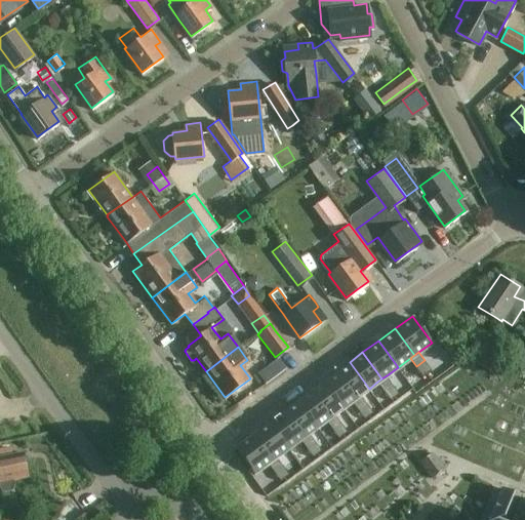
[(277,357),(268,364),(275,374),(284,367),(277,357)]
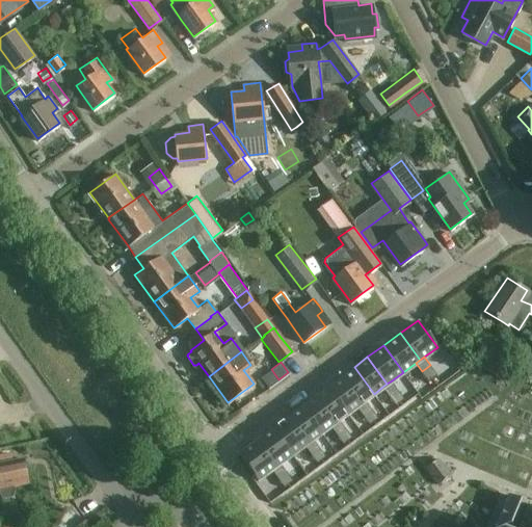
[(430,365),(422,371),(427,379),(436,373),(430,365)]
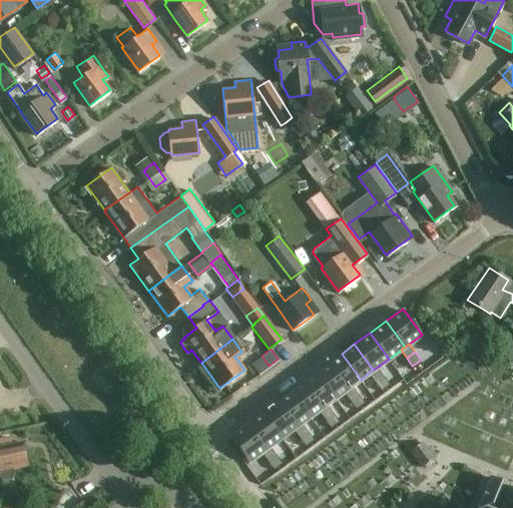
[(342,354),(329,363),(348,389),(353,386),(361,380),(342,354)]
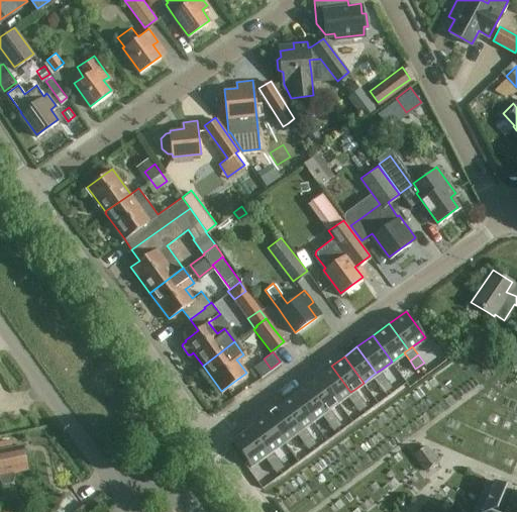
[(331,366),(319,375),(338,401),(346,395),(350,392),(331,366)]
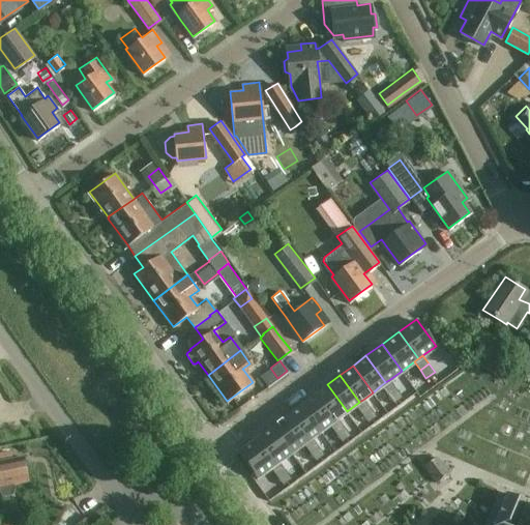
[(385,382),(381,385),(387,394),(395,387),(390,379),(385,382)]
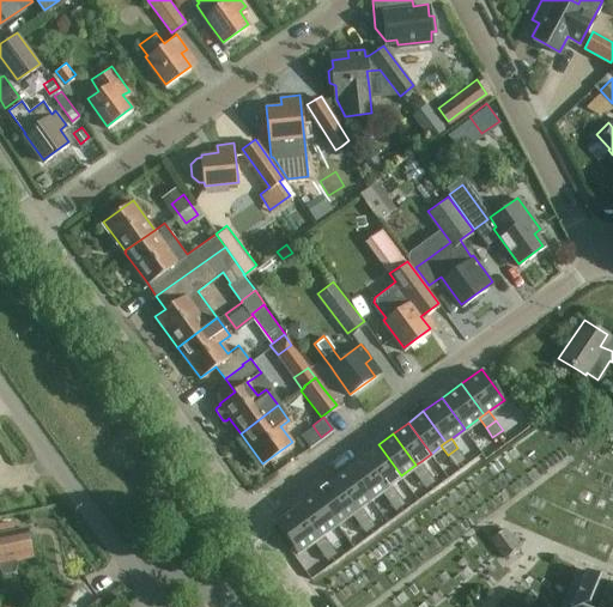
[(378,444),(363,455),(386,486),(390,483),(401,475),(378,444)]
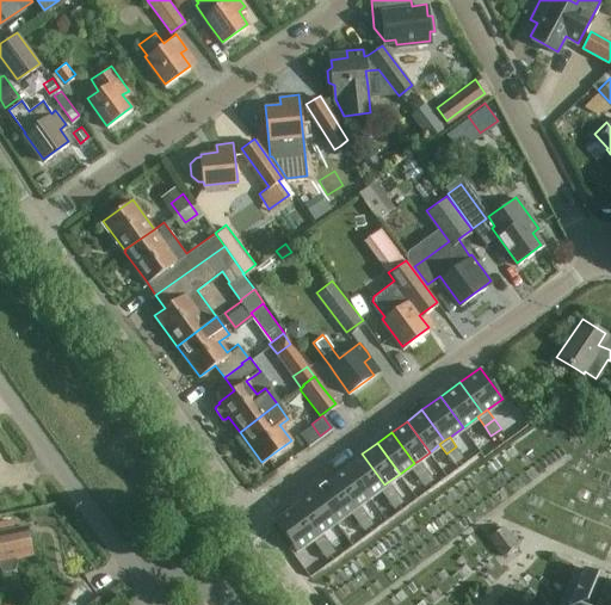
[(456,446),(446,454),(454,463),(463,456),(456,446)]
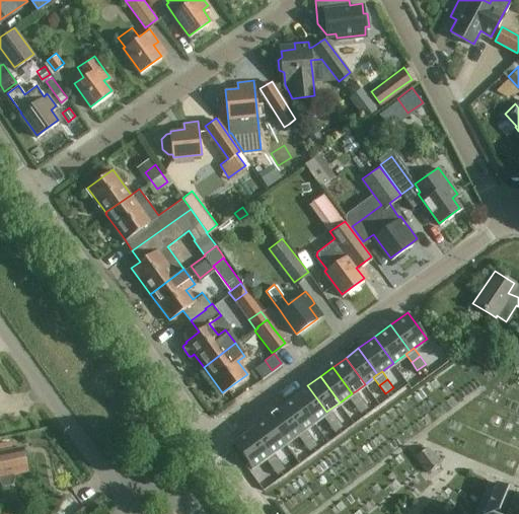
[(307,385),(294,394),(314,422),(322,415),(326,412),(307,385)]
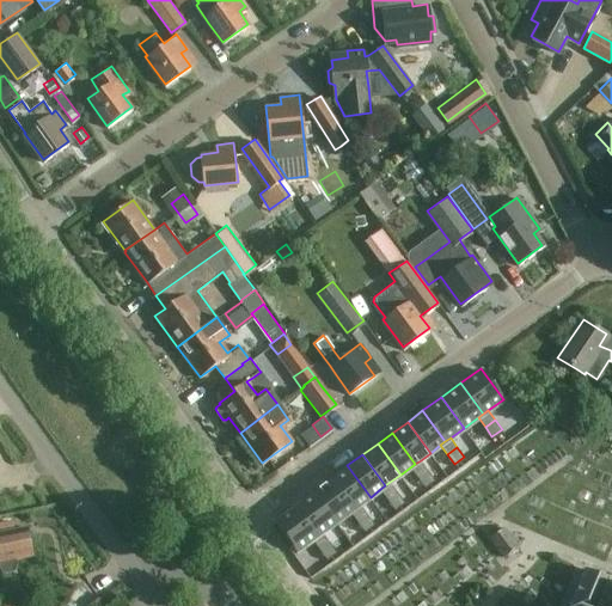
[(415,464),(410,467),(417,477),(427,469),(421,460),(415,464)]
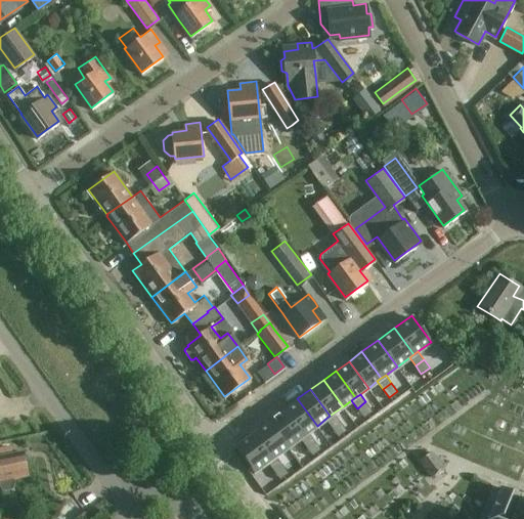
[(297,398),(285,408),(304,435),(308,432),(317,426),(297,398)]
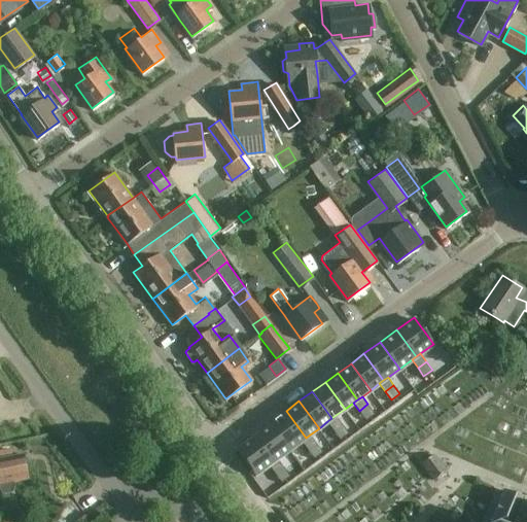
[(367,404),(359,411),(365,418),(374,412),(367,404)]
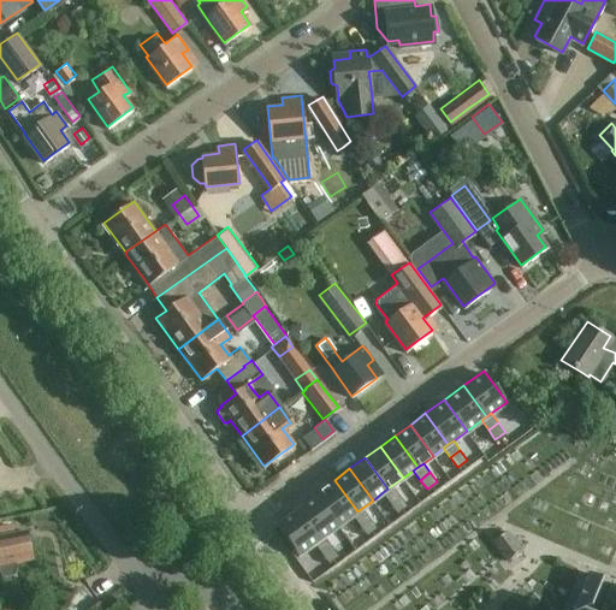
[(437,487),(443,499),(465,487),(457,475),(437,487)]
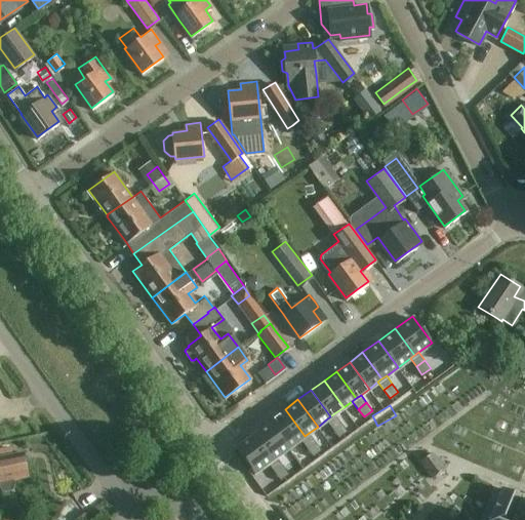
[(285,409),(269,421),(288,447),(300,439),(305,436),(285,409)]
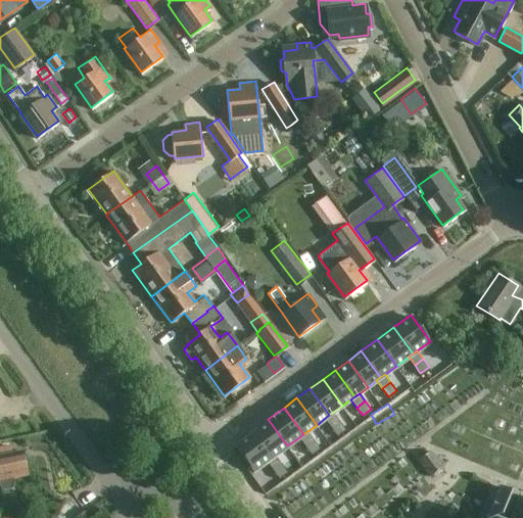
[(329,415),(325,418),(331,426),(339,420),(333,412),(329,415)]
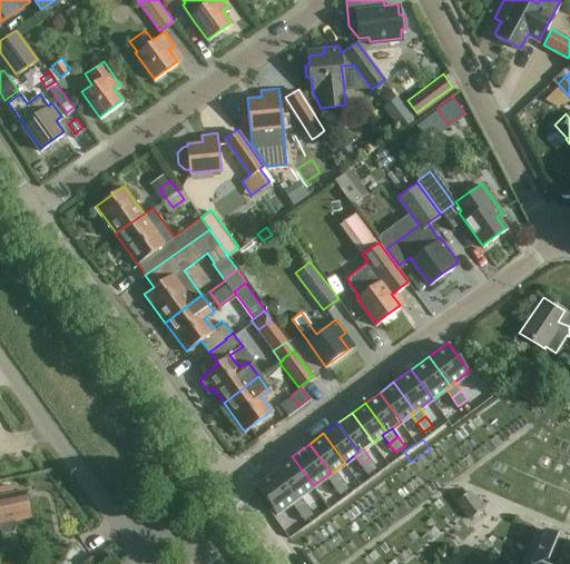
[(292,456),(274,470),(296,498),(301,495),(313,485),(292,456)]
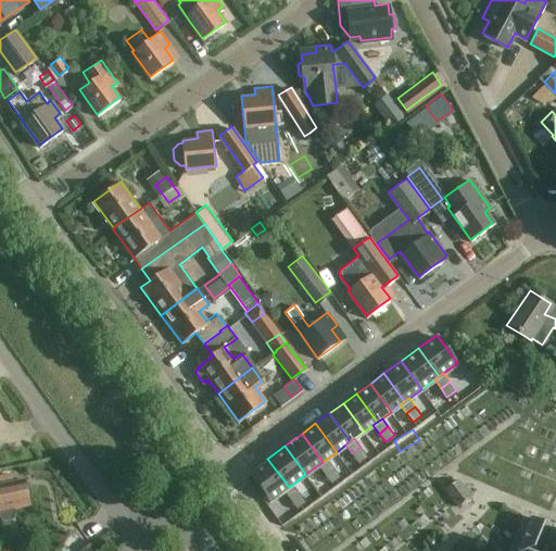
[(361,447),(352,453),(358,462),(367,455),(361,447)]
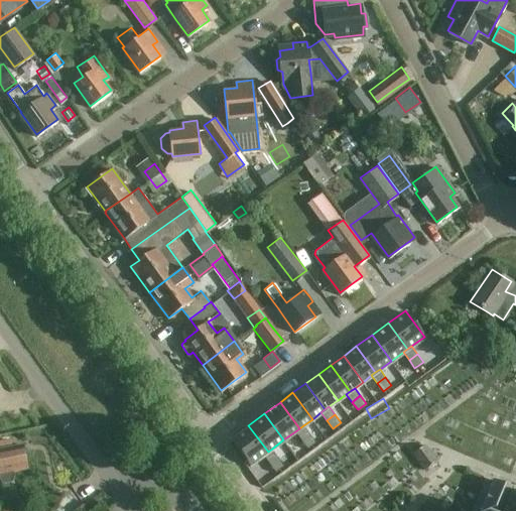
[(248,425),(231,437),(251,464),(263,455),(268,452),(248,425)]
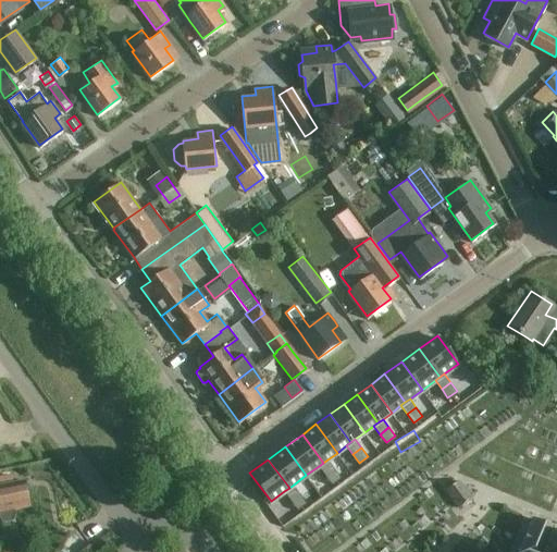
[(323,463),(319,466),(325,474),(334,467),(327,460),(323,463)]
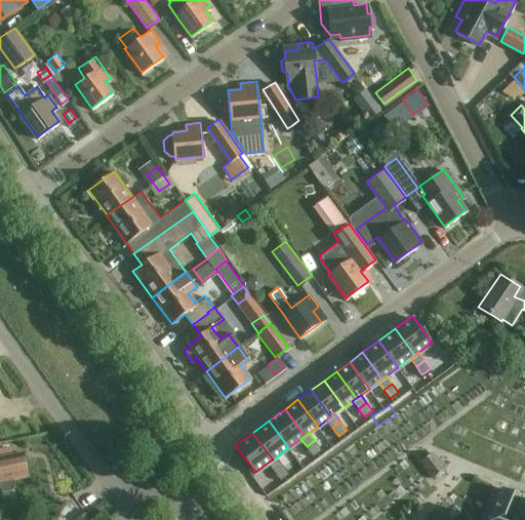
[(315,440),(307,446),(313,454),(321,448),(315,440)]
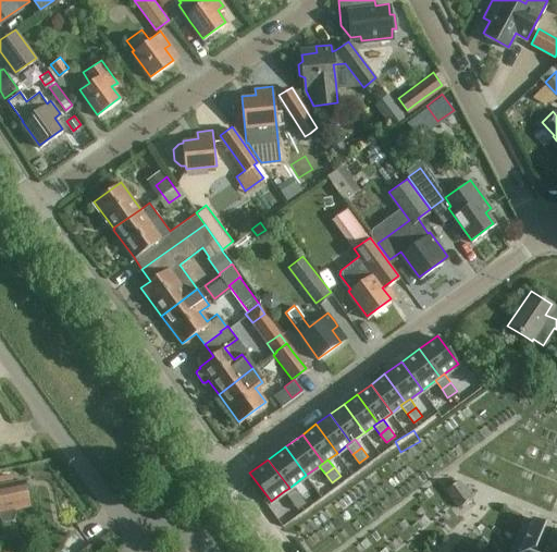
[(458,504),(470,495),(458,478),(445,488),(458,504)]
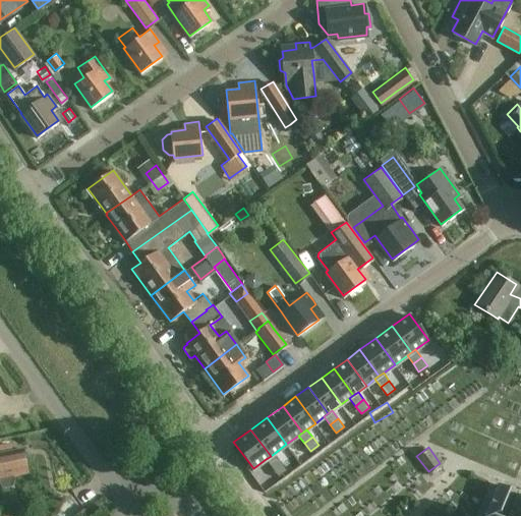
[(27,471),(22,448),(0,452),(0,483),(2,486),(11,484),(13,478),(12,474),(27,471)]
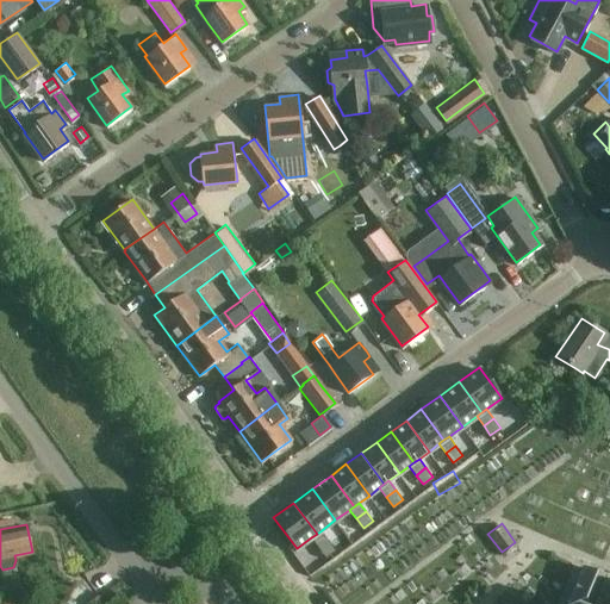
[(317,534),(311,537),(318,547),(328,540),(322,530),(317,534)]
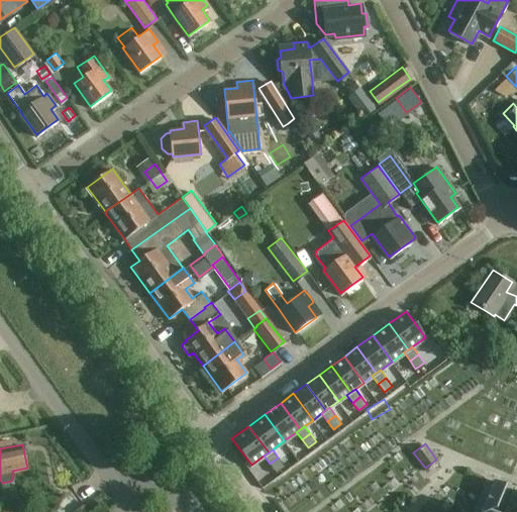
[(294,475),(314,465),(309,454),(289,465),(294,475)]
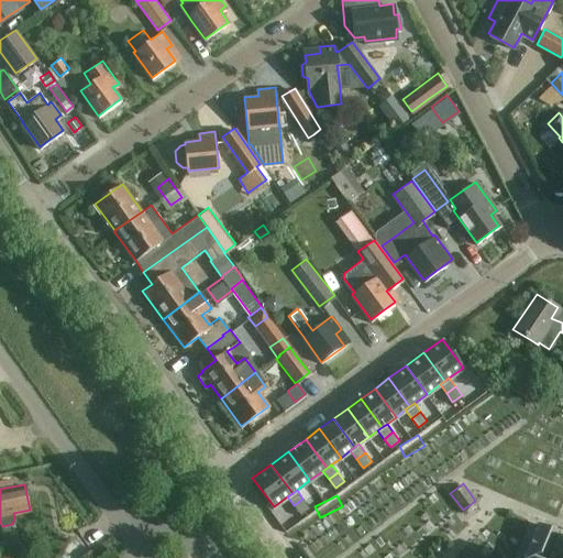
[(302,499),(294,505),(300,514),(309,507),(302,499)]
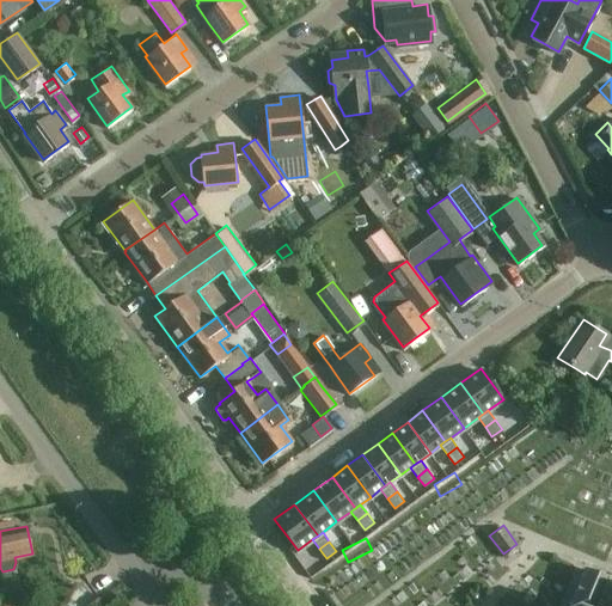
[(20,562),(22,575),(40,573),(37,559),(20,562)]
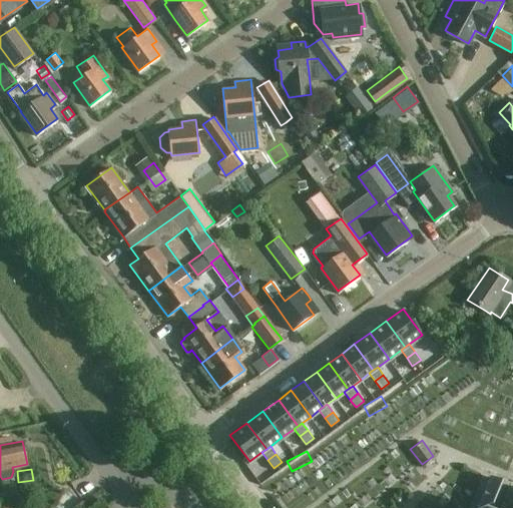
[(512,507),(512,487),(488,477),(475,507),(512,507)]
